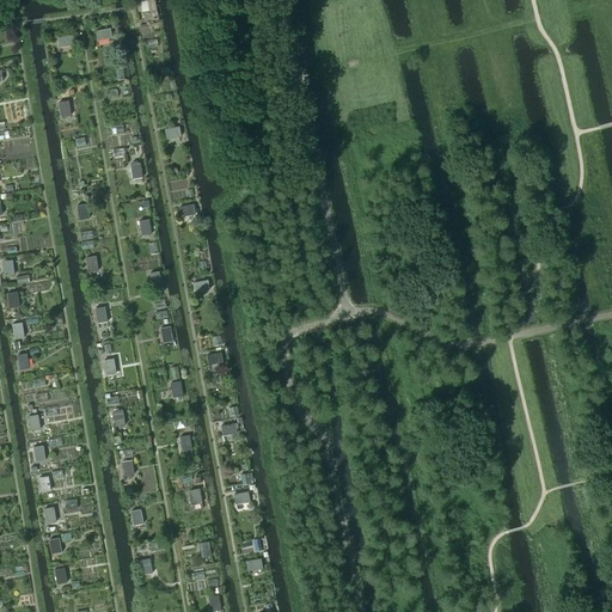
[(146,0),(138,0),(135,0),(138,12),(148,11),(146,0)]
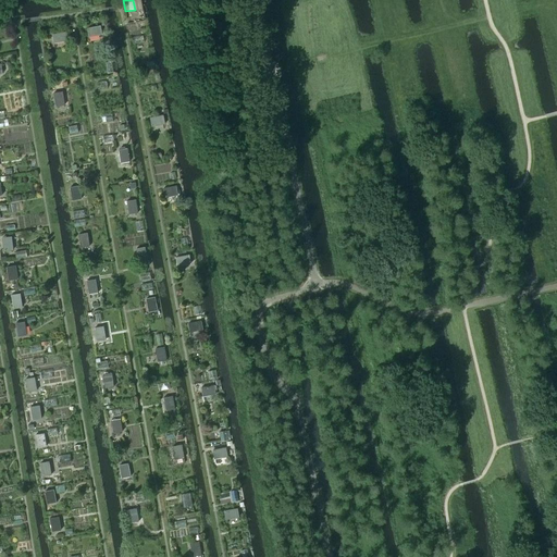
[(143,36),(132,38),(134,49),(145,47),(143,36)]
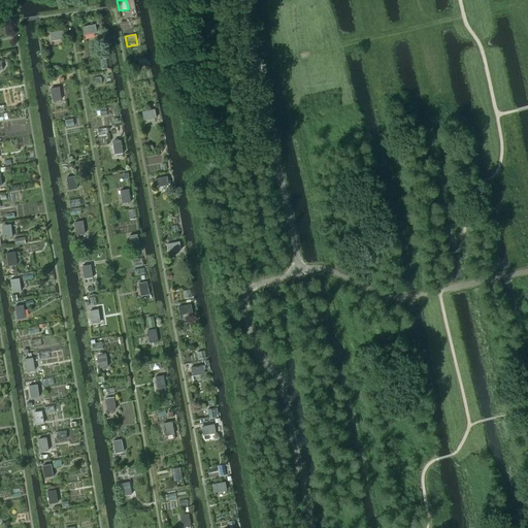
[(60,90),(52,90),(53,100),(61,99),(60,90)]
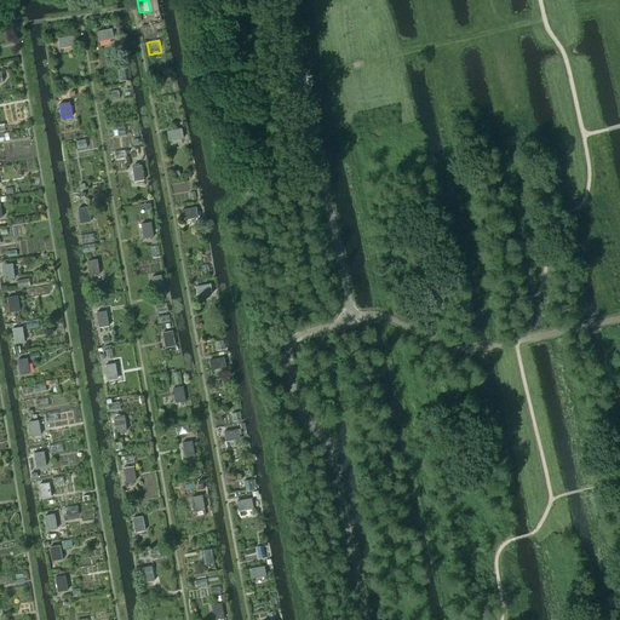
[(177,131),(165,133),(167,149),(179,148),(177,131)]
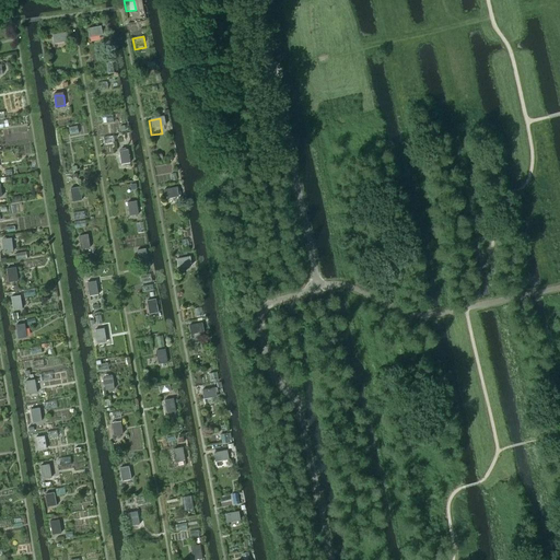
[(129,147),(118,149),(119,164),(131,163),(129,147)]
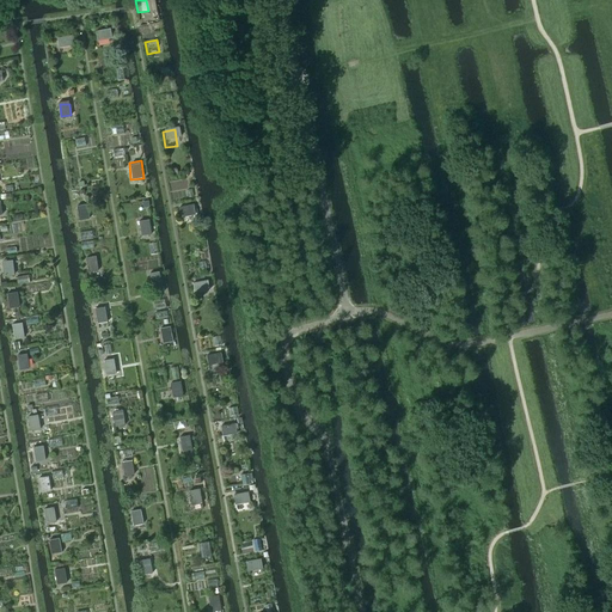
[(190,206),(176,207),(177,218),(191,215),(190,206)]
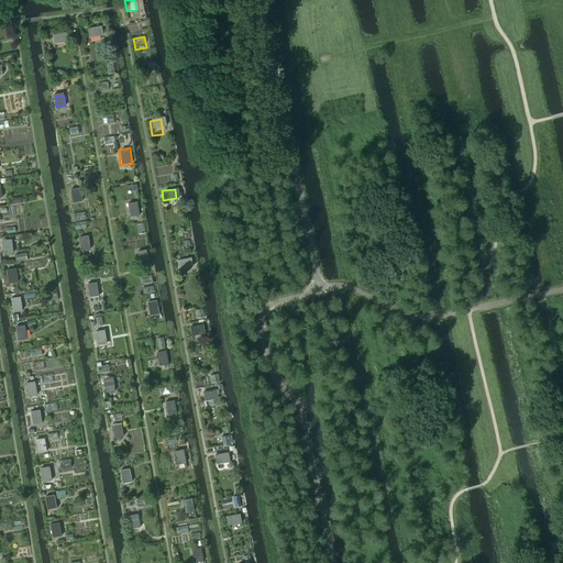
[(80,192),(73,194),(76,208),(84,206),(80,192)]
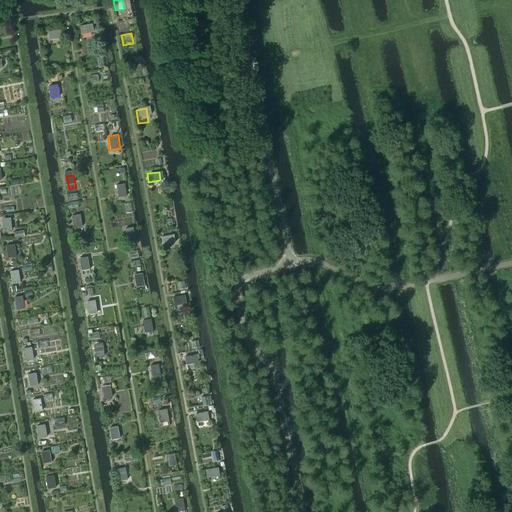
[(123,181),(114,183),(116,194),(124,192),(123,181)]
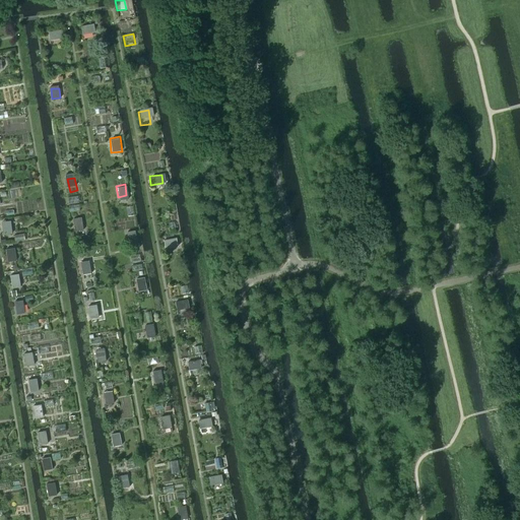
[(9,218),(0,219),(2,231),(11,230),(9,218)]
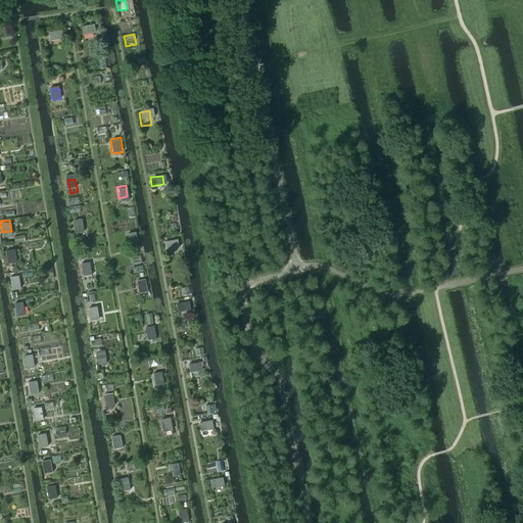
[(83,222),(76,223),(77,235),(85,233),(83,222)]
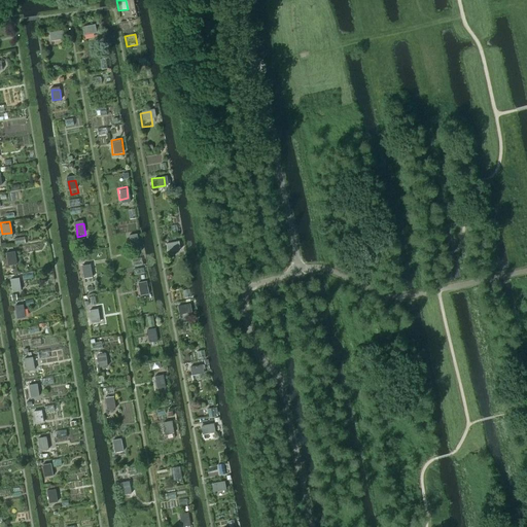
[(139,235),(128,237),(130,253),(142,251),(139,235)]
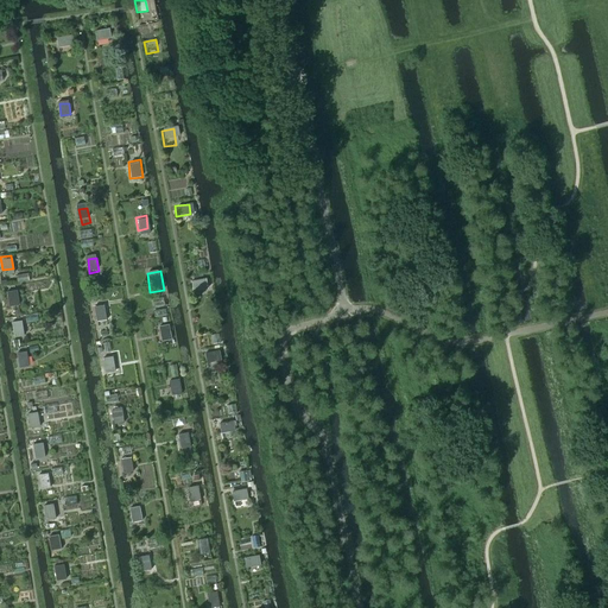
[(198,276),(188,277),(190,291),(200,289),(198,276)]
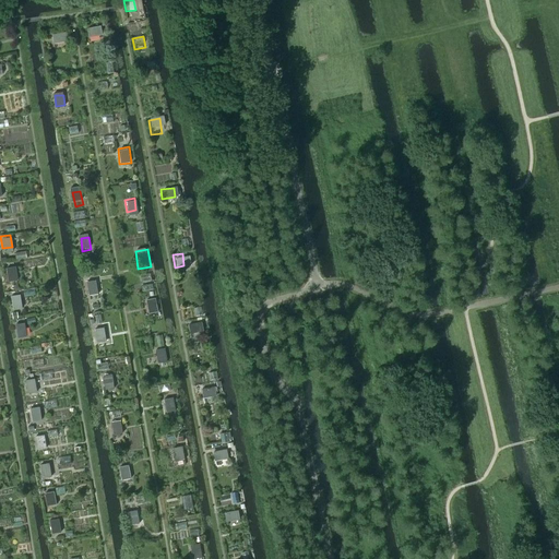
[(13,268),(4,269),(6,281),(15,280),(13,268)]
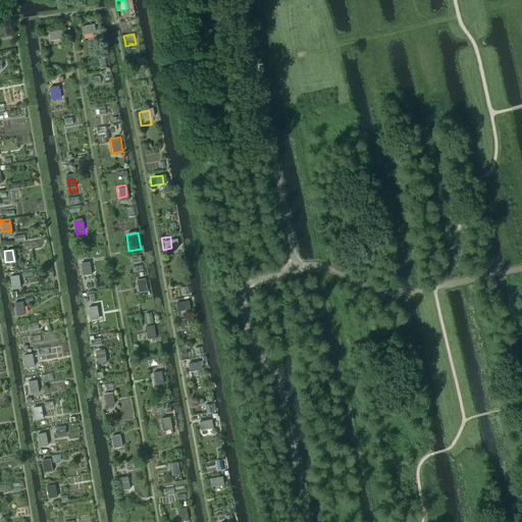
[(88,261),(79,263),(81,274),(90,272),(88,261)]
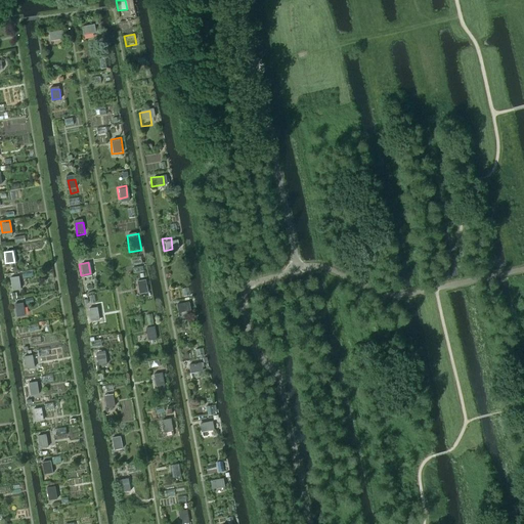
[(15,277),(7,278),(8,290),(17,289),(15,277)]
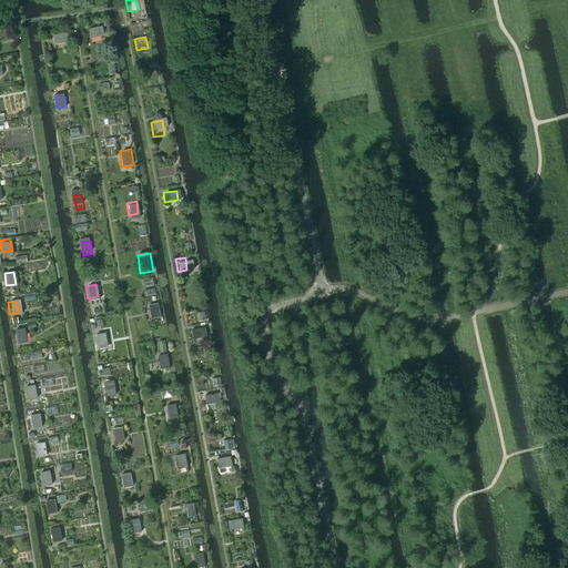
[(158,303),(148,304),(150,316),(160,315),(158,303)]
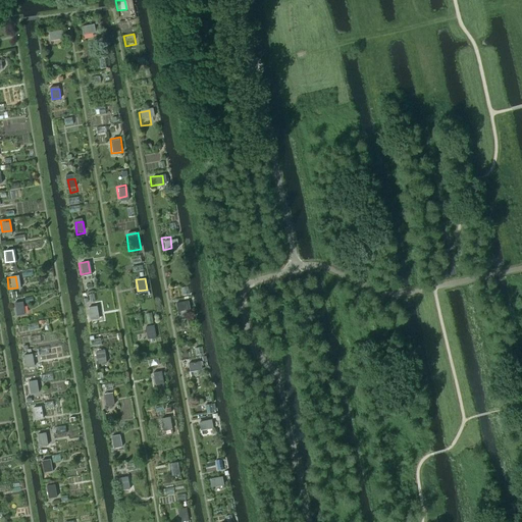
[(186,303),(173,305),(175,314),(187,312),(186,303)]
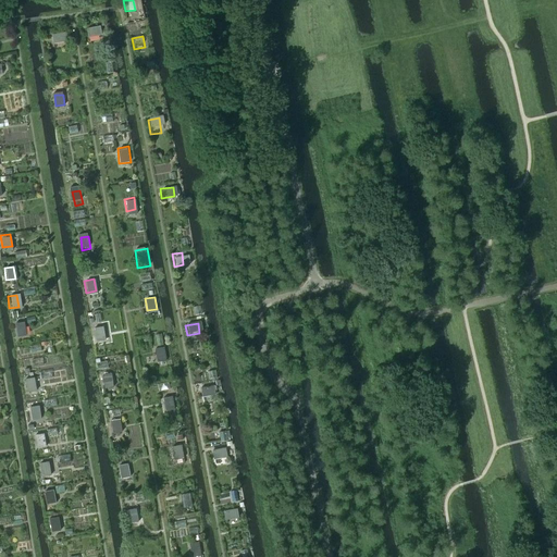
[(24,324),(14,325),(16,337),(25,336),(24,324)]
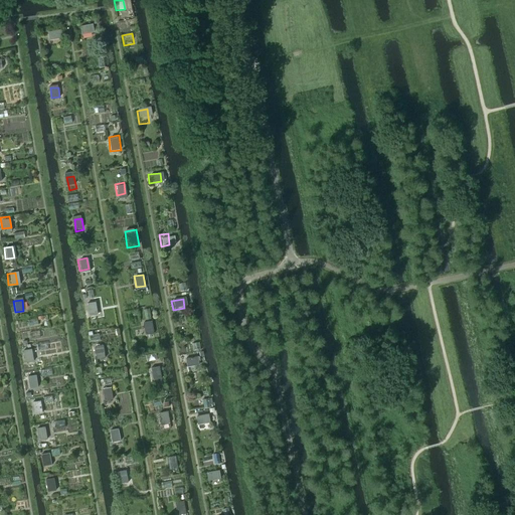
[(97,306),(89,308),(91,317),(99,316),(97,306)]
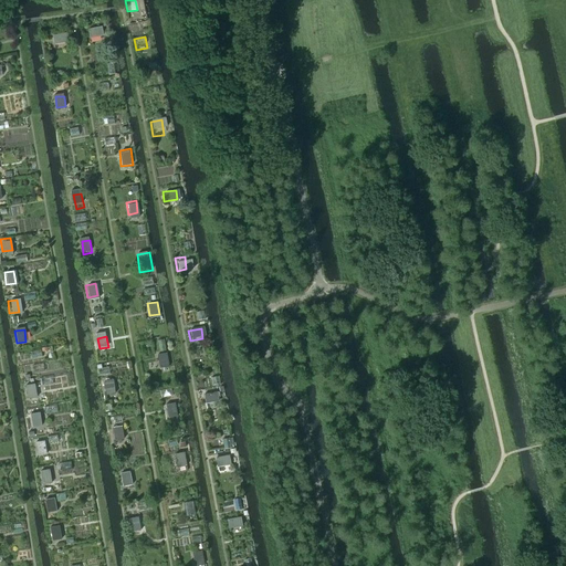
[(167,350),(155,353),(157,367),(169,366),(167,350)]
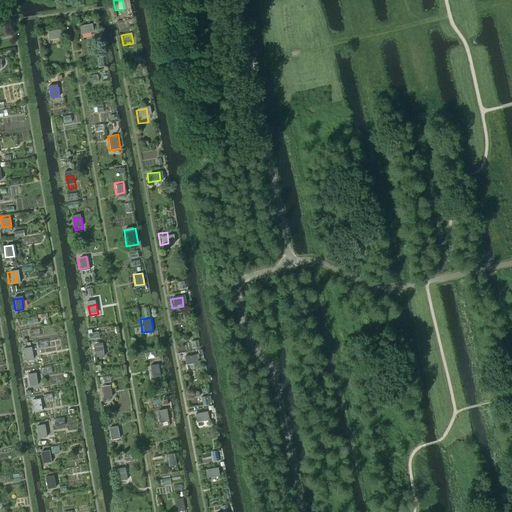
[(101,343),(92,345),(94,356),(103,355),(101,343)]
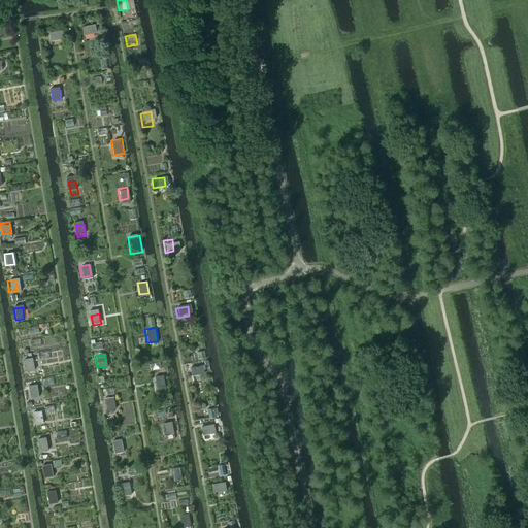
[(31,356),(22,358),(24,369),(33,367),(31,356)]
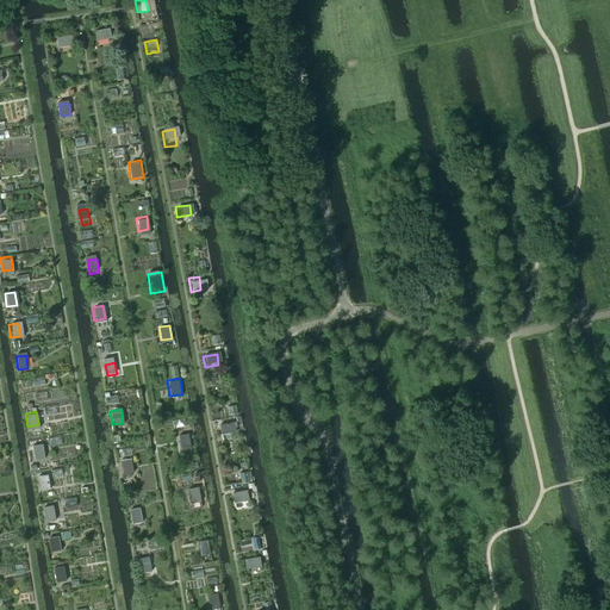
[(226,417),(216,419),(218,433),(229,431),(226,417)]
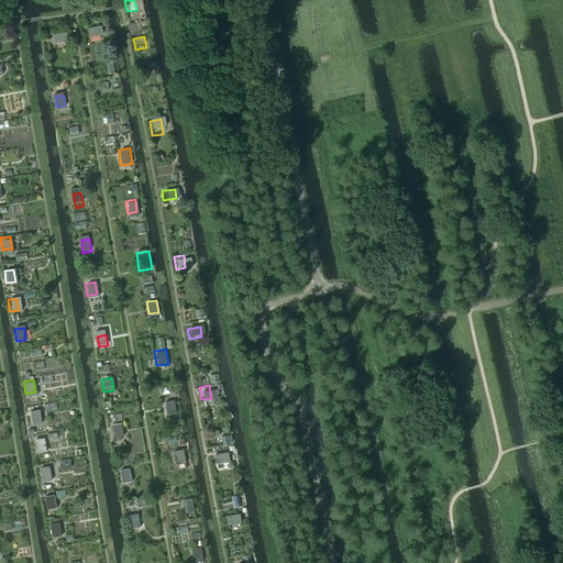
[(170,400),(161,401),(162,414),(172,412),(170,400)]
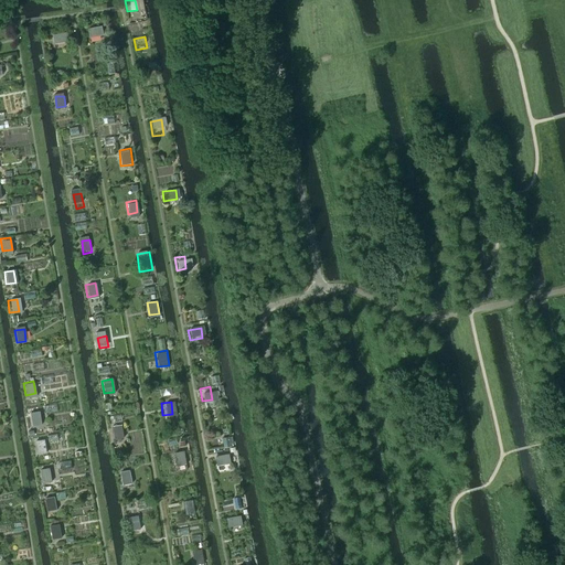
[(39,413),(29,415),(30,427),(40,425),(39,413)]
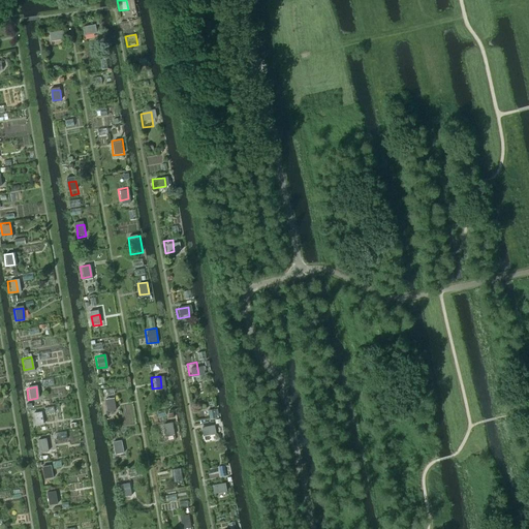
[(41,409),(32,411),(33,423),(42,421),(41,409)]
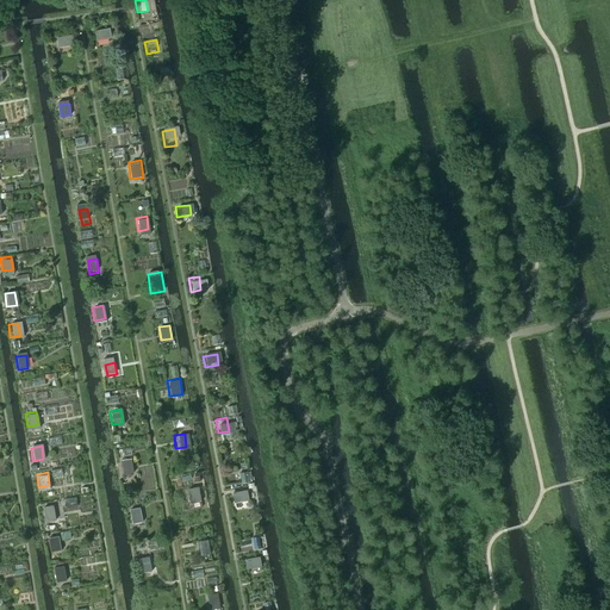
[(199,485),(186,486),(188,502),(201,499),(199,485)]
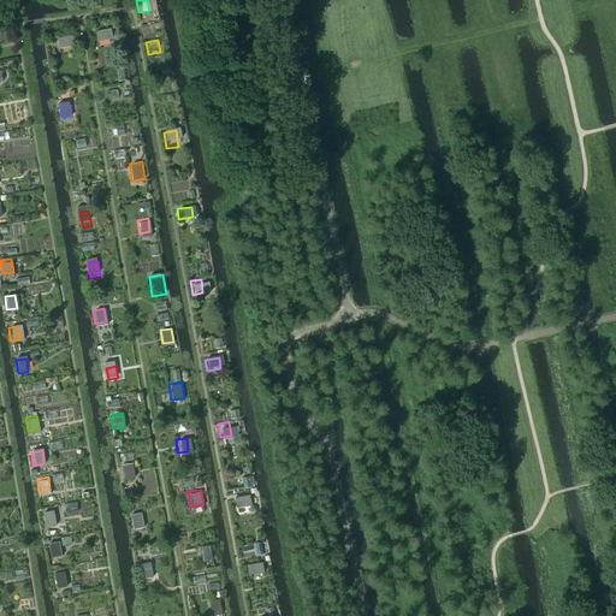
[(248,496),(234,498),(236,513),(249,510),(248,496)]
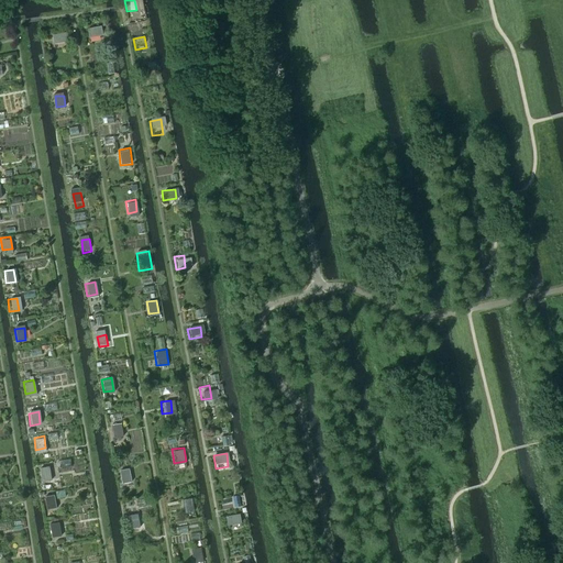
[(47,467),(39,468),(40,481),(50,479),(47,467)]
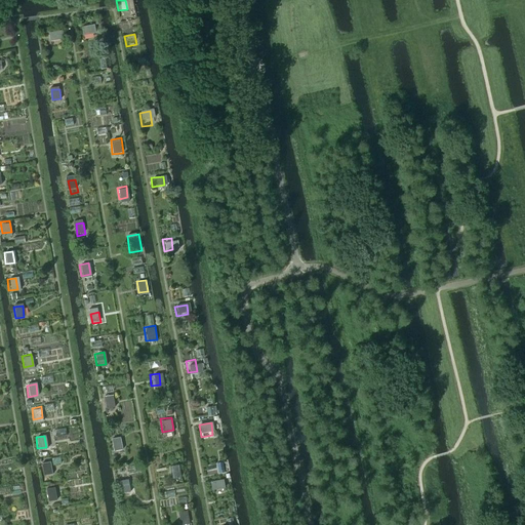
[(121,437),(112,438),(114,450),(122,448),(121,437)]
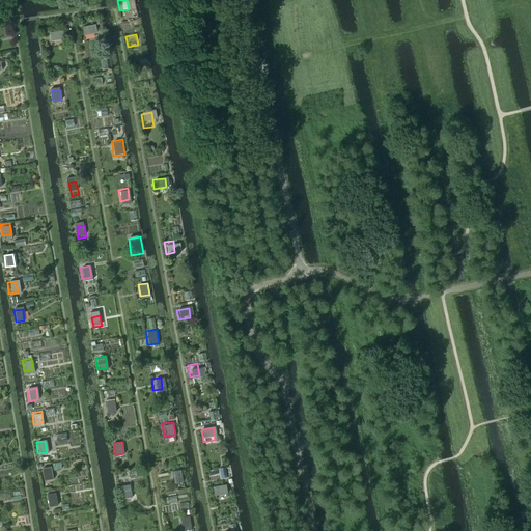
[(48,466),(38,467),(40,478),(50,477),(48,466)]
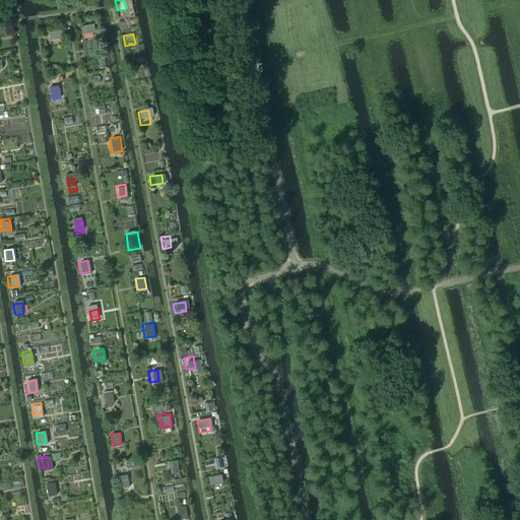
[(175,461),(167,462),(168,473),(177,472),(175,461)]
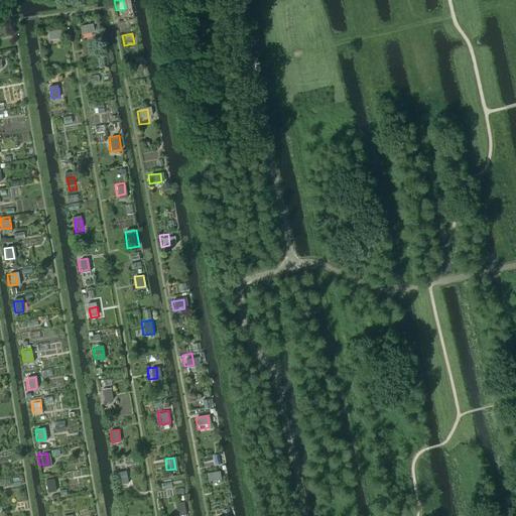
[(217,469),(206,472),(208,481),(220,479),(217,469)]
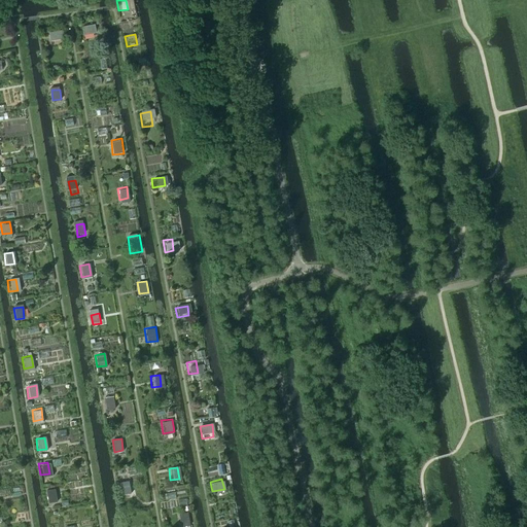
[(130,483),(121,484),(124,494),(131,493),(130,483)]
